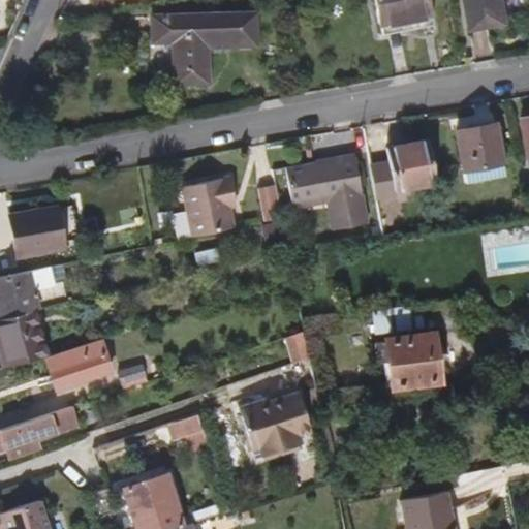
[(429,18),(426,0),(375,0),(379,26),(429,18)]
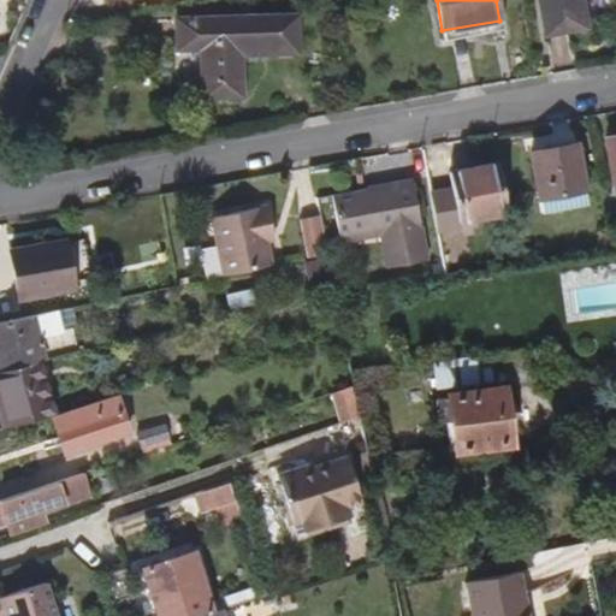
[(582,28),(578,0),(537,0),(543,34),(582,28)]
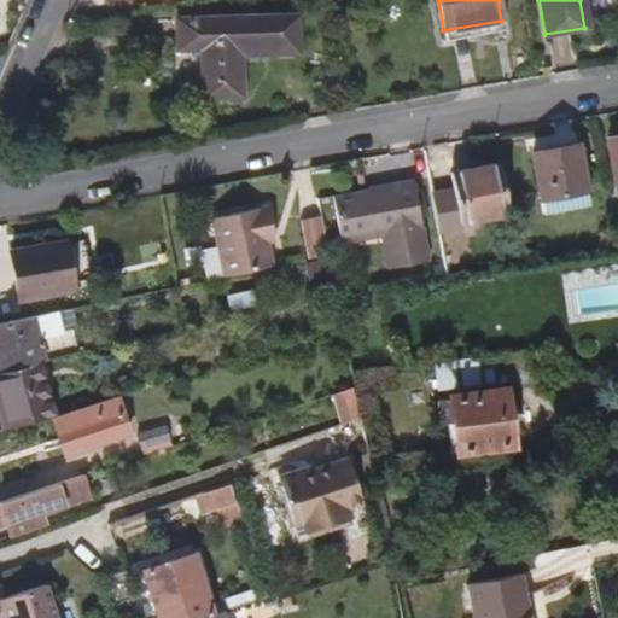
[(297,53),(295,16),(174,22),(175,52),(199,51),(202,98),(242,95),(240,56),(297,53)]
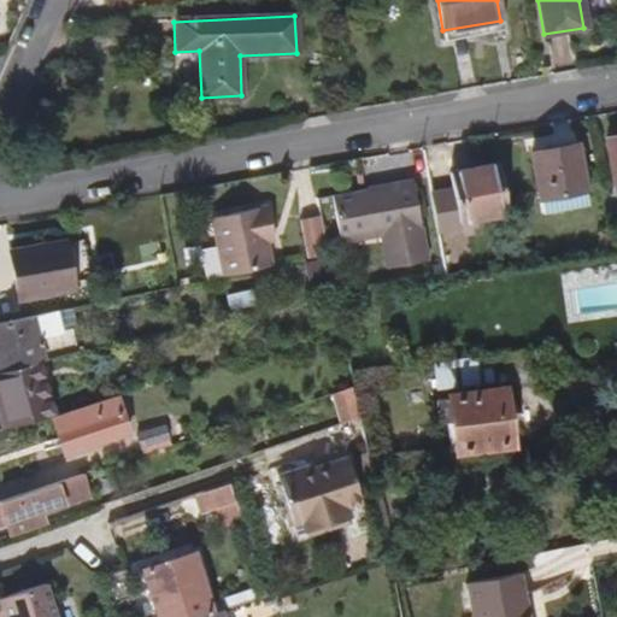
[(616,188),(616,137),(605,140),(615,189),(616,188)]
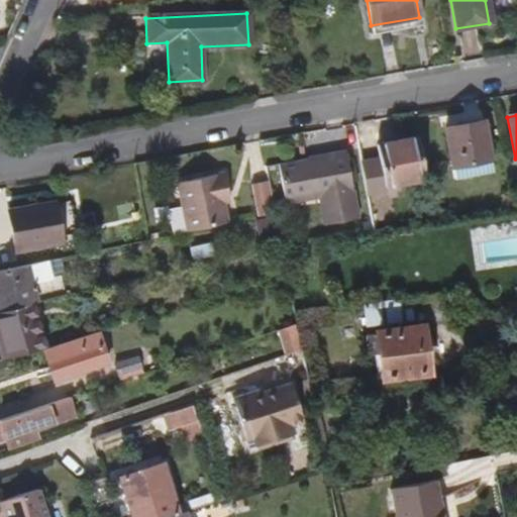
[(491,160),(484,120),(446,127),(452,167),(491,160)]
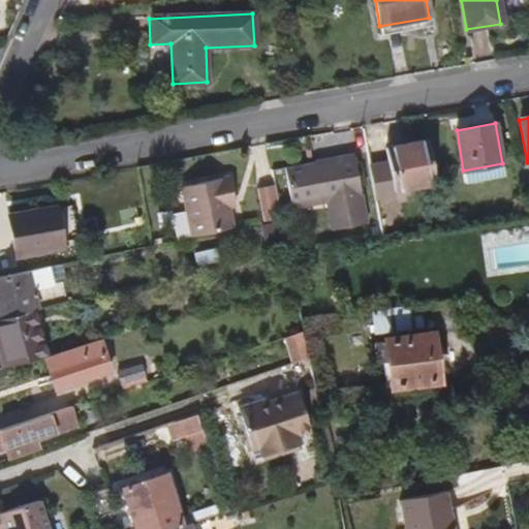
[(435,183),(428,142),(386,149),(394,190),(435,183)]
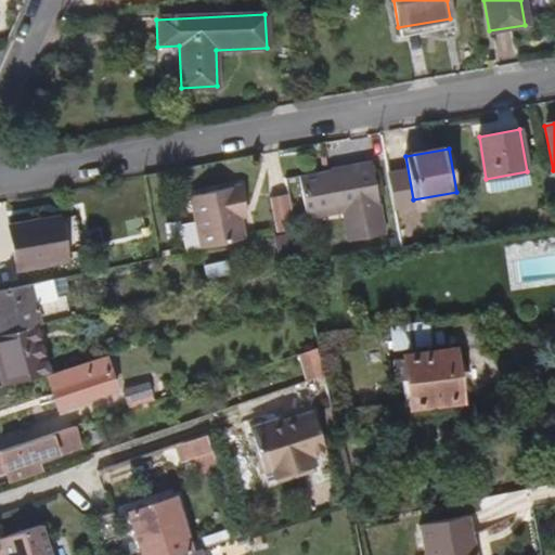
[(382,232),(369,160),(352,163),(353,166),(332,170),(332,168),(328,168),(300,173),(307,207),(334,203),(335,209),(343,208),(348,239),(382,232)]
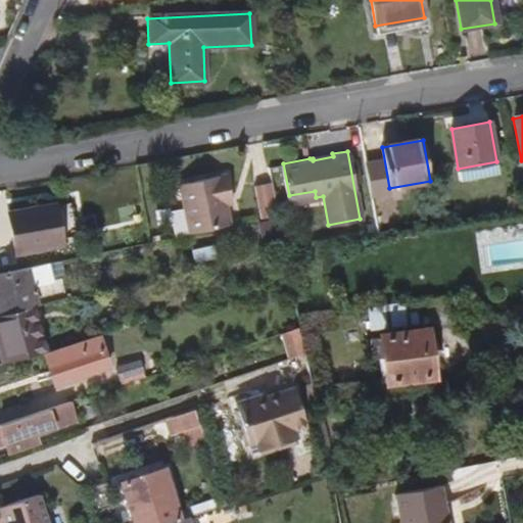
[(498,174),(496,161),(458,169),(460,180),(498,174)]
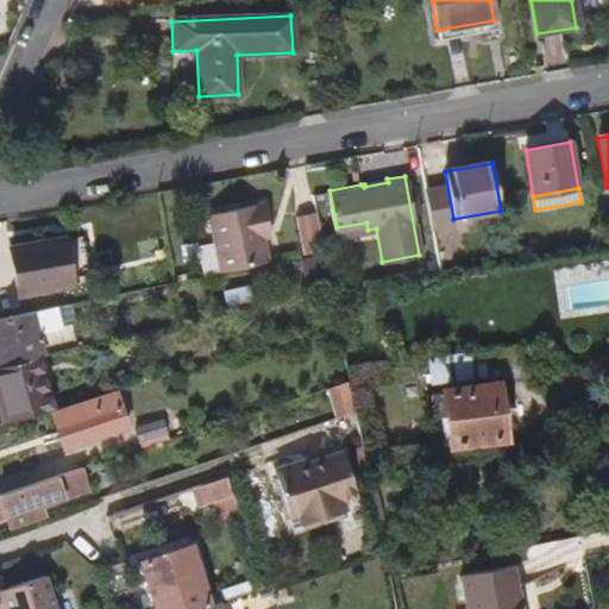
[(268,264),(262,237),(261,228),(268,227),(263,203),(207,213),(219,274),(268,264)]
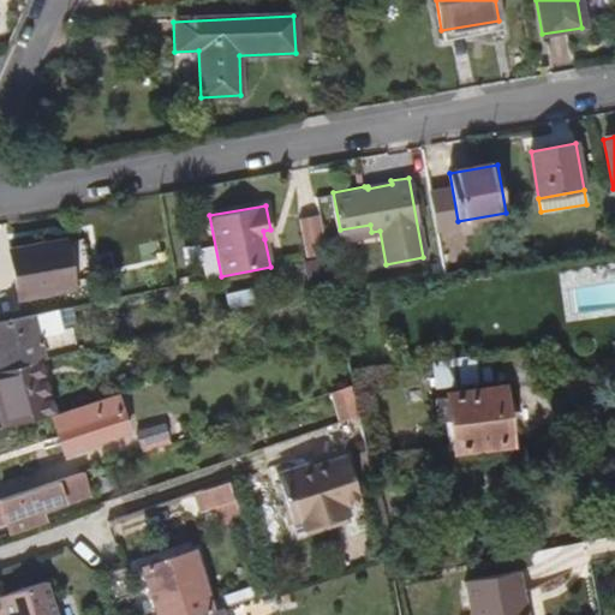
[(341,238),(371,232),(370,225),(340,230),(341,238)]
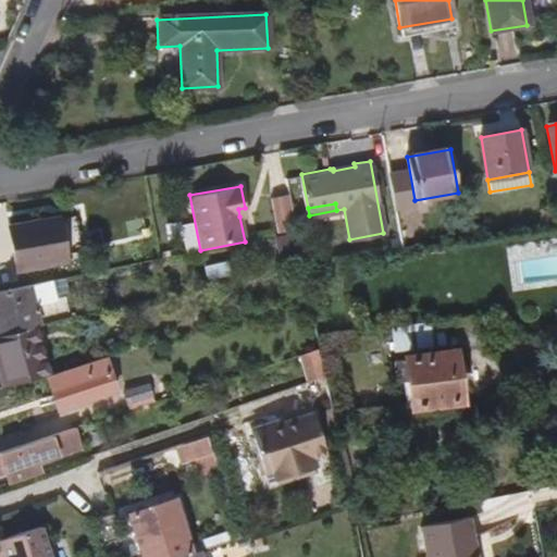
[(66,262),(60,219),(10,229),(17,270),(66,262)]
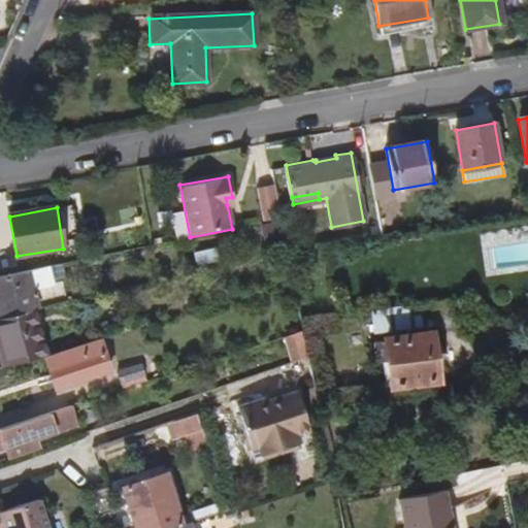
[(282,219),(279,207),(266,209),(268,221),(282,219)]
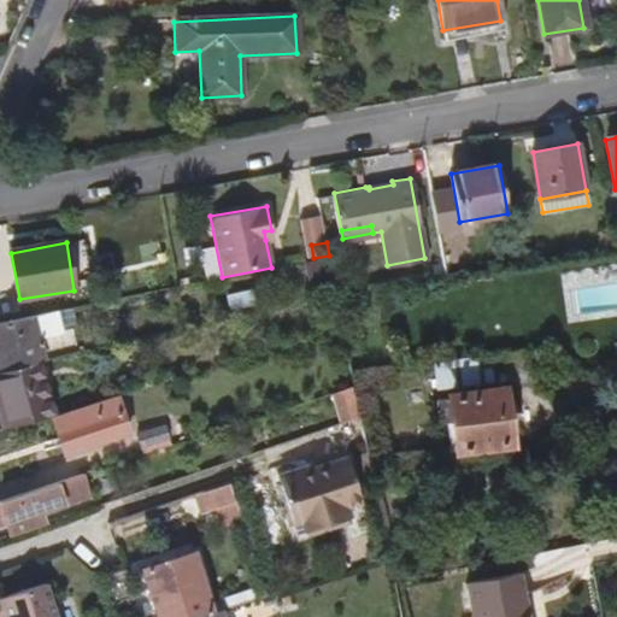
[(133,257),(130,244),(115,246),(116,259),(133,257)]
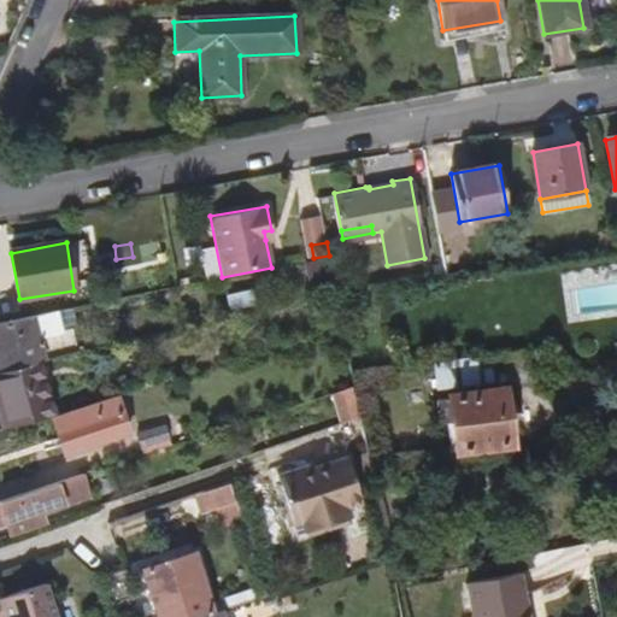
[(334,278),(329,256),(313,258),(305,260),(309,283),(334,278)]
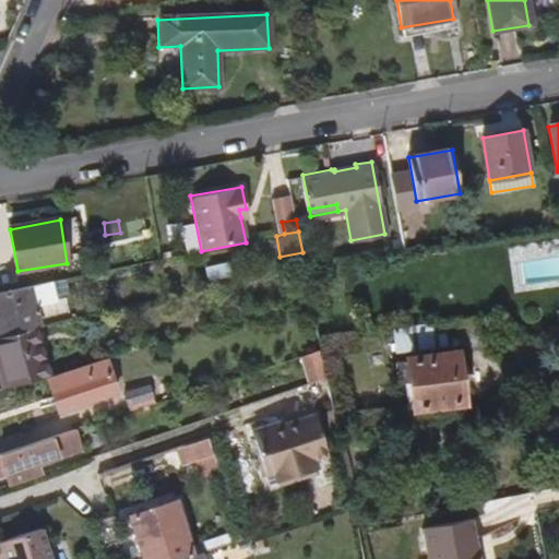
[(233,275),(230,264),(209,269),(211,280),(233,275)]
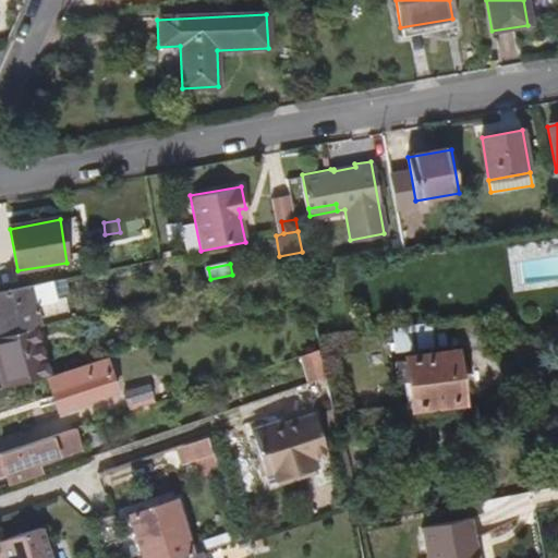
[(70,320),(64,299),(56,301),(51,281),(0,291),(0,337),(34,329),(70,320)]
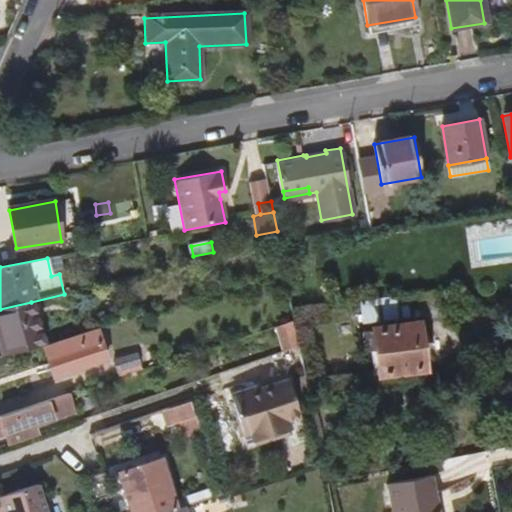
[(446,318),(443,291),(408,296),(411,316),(411,318),(420,317),(421,322),(446,318)]
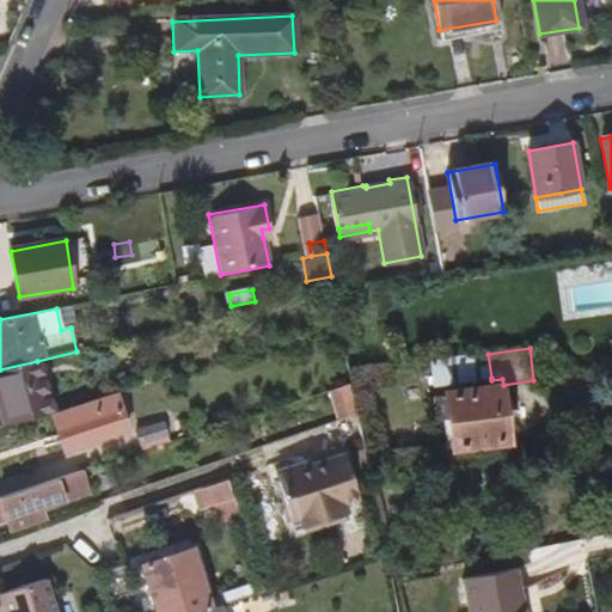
[(491,378),(488,354),(472,356),(477,380),(491,378)]
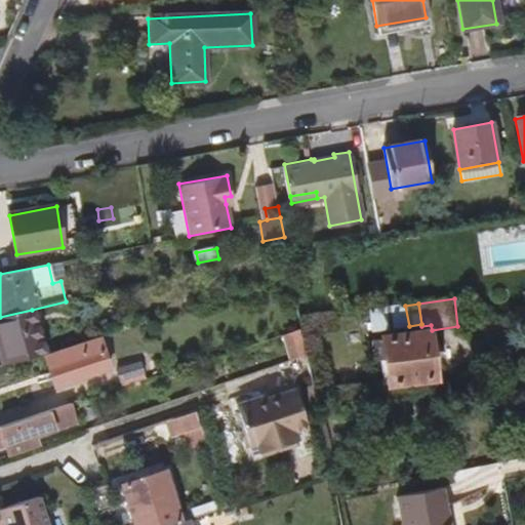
[(409,326),(405,306),(369,311),(372,331),(409,326)]
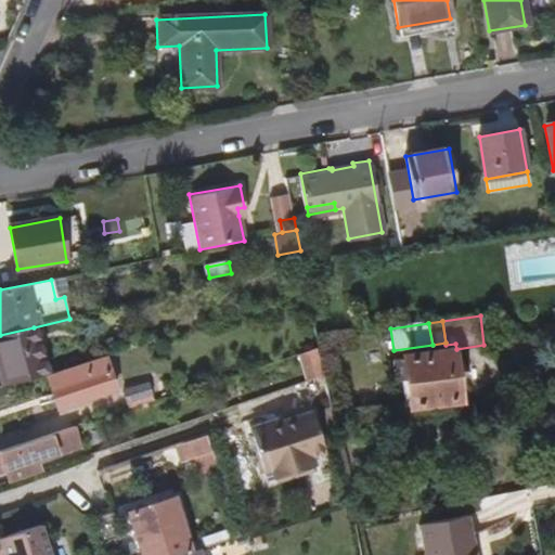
[(46,374),(34,327),(0,335),(0,377),(2,386),(46,374)]
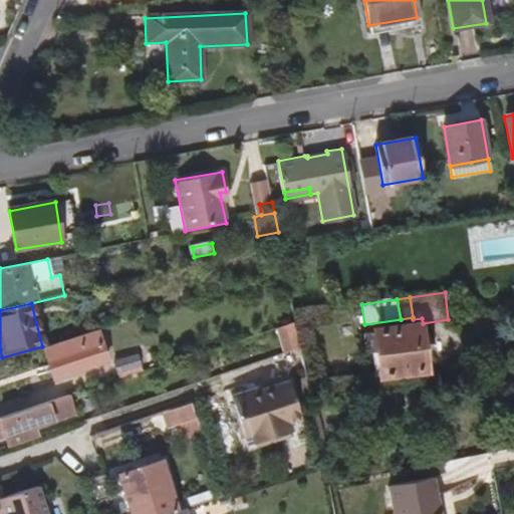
[(295,322),(281,327),(286,352),(300,347),(295,322)]
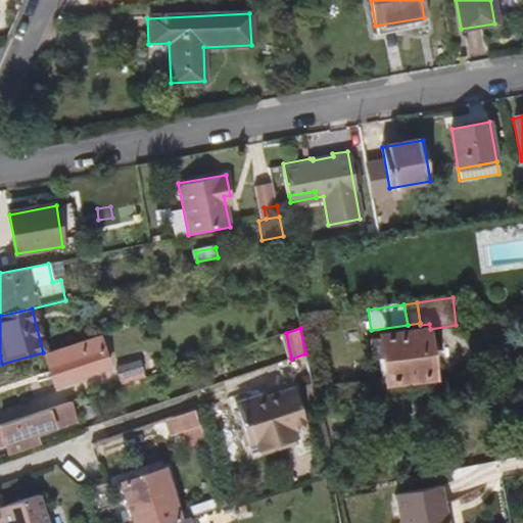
[(432,376),(426,334),(374,342),(377,363),(379,362),(382,384),(432,376)]
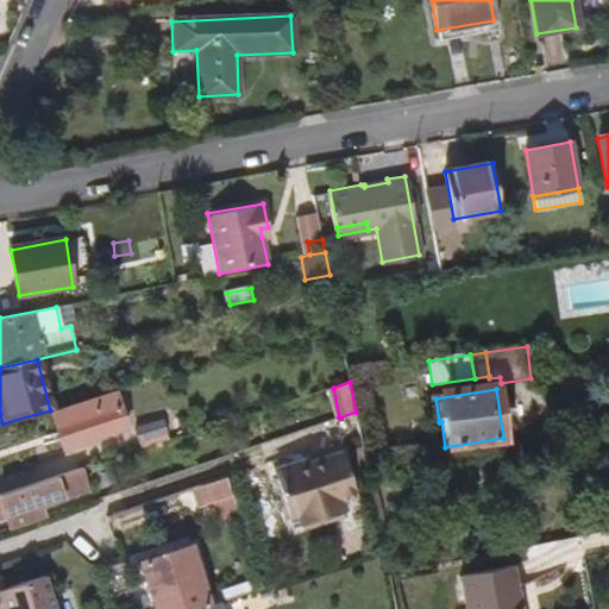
[(125,433),(114,395),(83,403),(87,416),(51,426),(58,451),(125,433)]
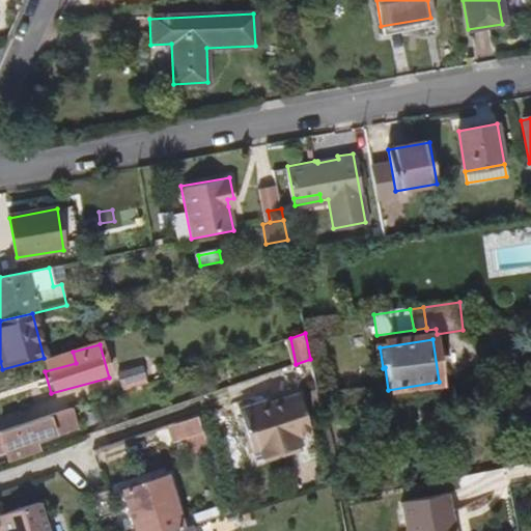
[(76,363),(73,352),(42,361),(45,371),(76,363)]
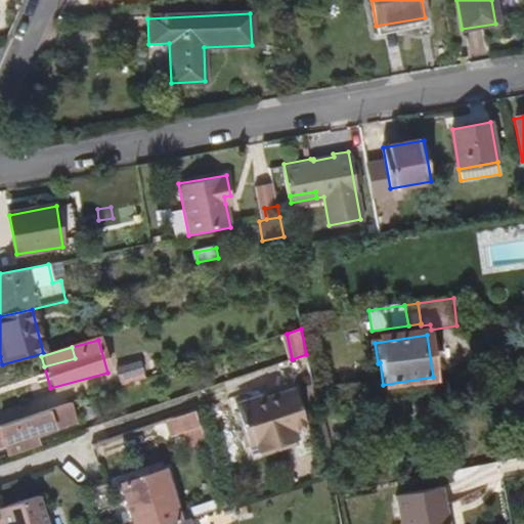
[(143,380),(138,364),(115,370),(119,388),(143,380)]
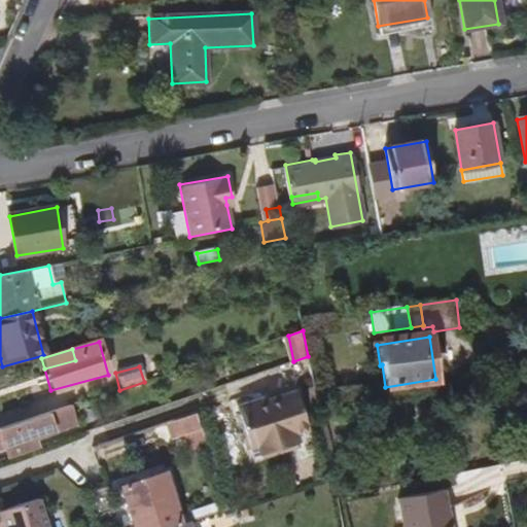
[(296,435),(309,431),(296,392),(238,411),(251,450),(257,448),(260,456),(299,444),(296,435)]
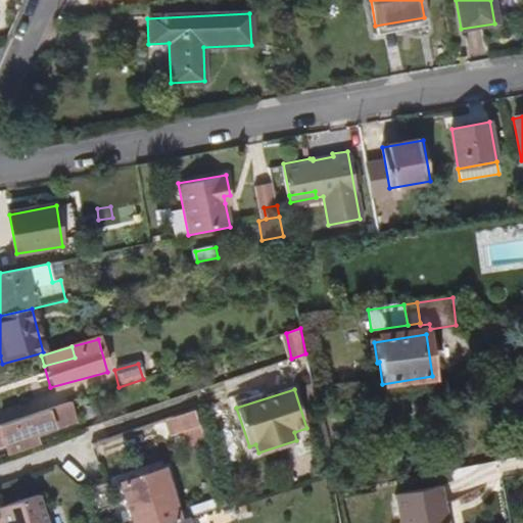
[(33,435),(76,422),(69,402),(0,425),(0,445),(3,444),(33,435)]
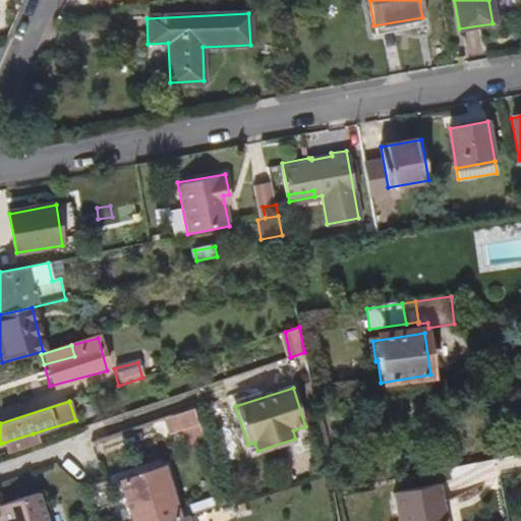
[(199,425),(194,410),(165,419),(170,436),(181,431),(199,425)]
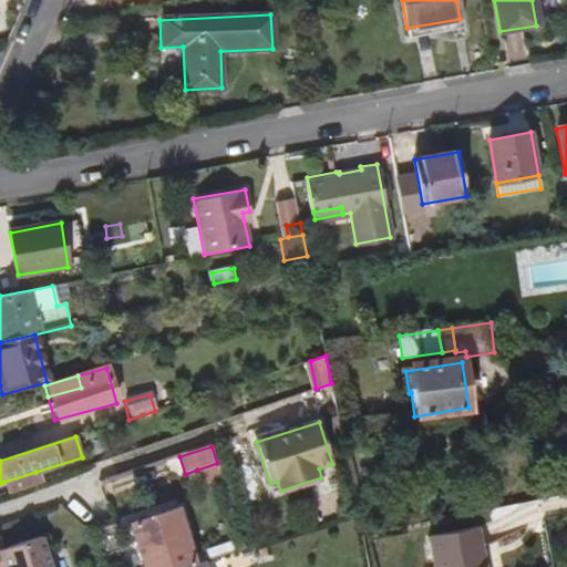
[(223,481),(217,463),(197,470),(203,487),(223,481)]
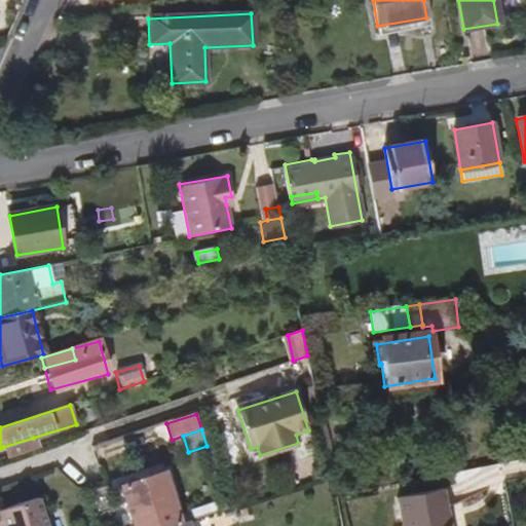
[(36,448),(33,438),(3,447),(6,458),(36,448)]
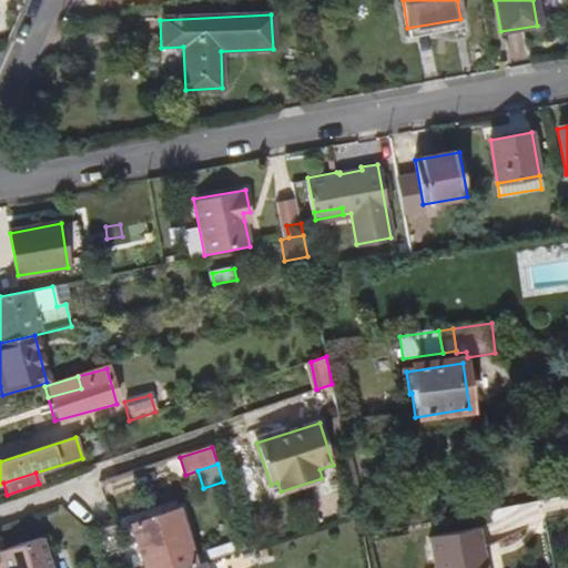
[(185,567),(199,564),(181,509),(133,525),(146,567),(185,567)]
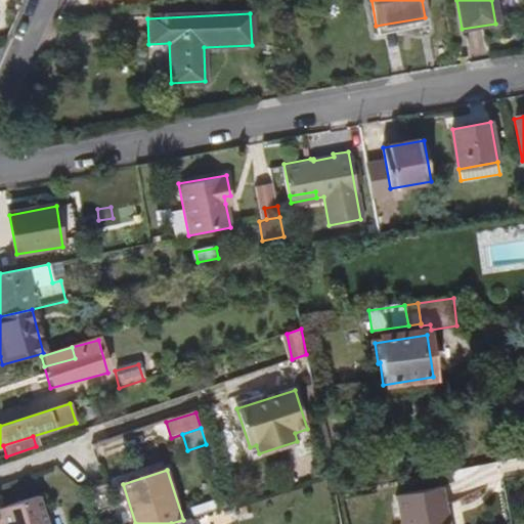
[(448,523),(441,488),(395,497),(400,523),(448,523)]
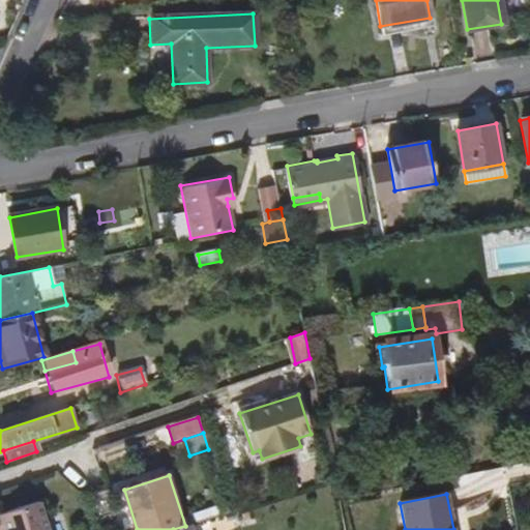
[(47,529),(38,503),(0,516),(4,529),(47,529)]
